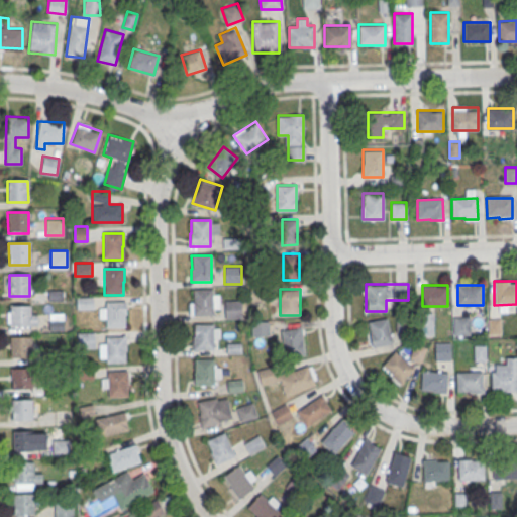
[(193,291),(212,291),(212,317),(192,317),(192,304),(193,304),(193,291)]
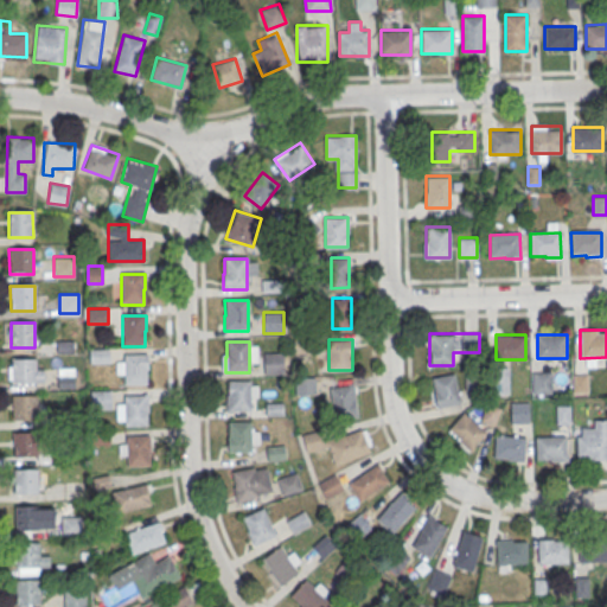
[(108,349),(90,349),(90,363),(108,363),(108,349)]
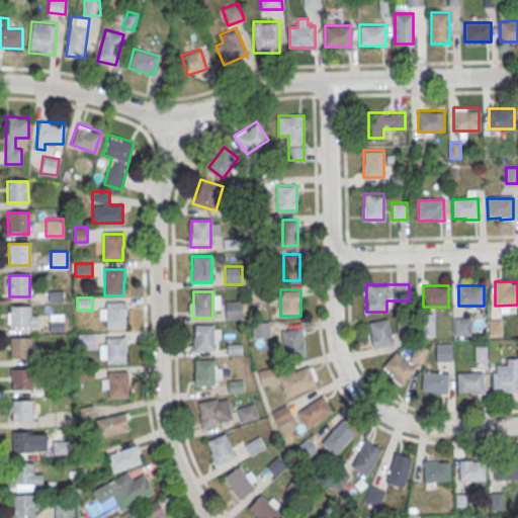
[(225,300),(225,319),(242,319),(242,300),(225,300)]
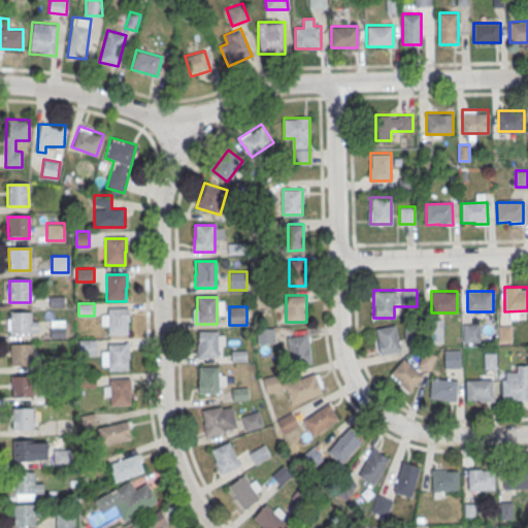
[(128,336),(107,336),(107,309),(128,309),(128,323),(127,323),(128,336)]
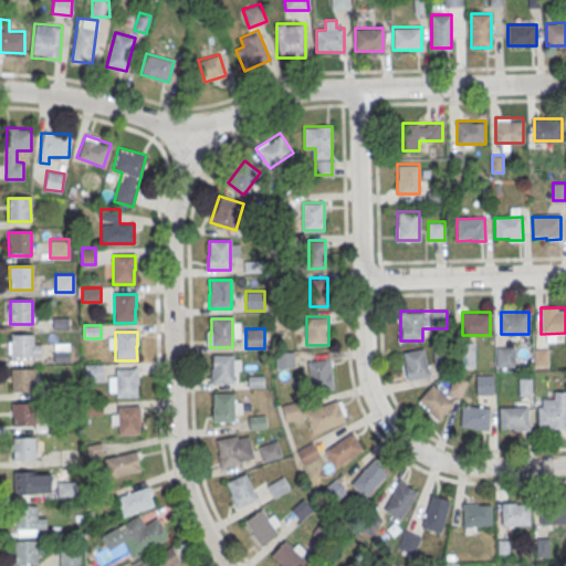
[(11,335),(33,335),(33,358),(11,358),(11,335)]
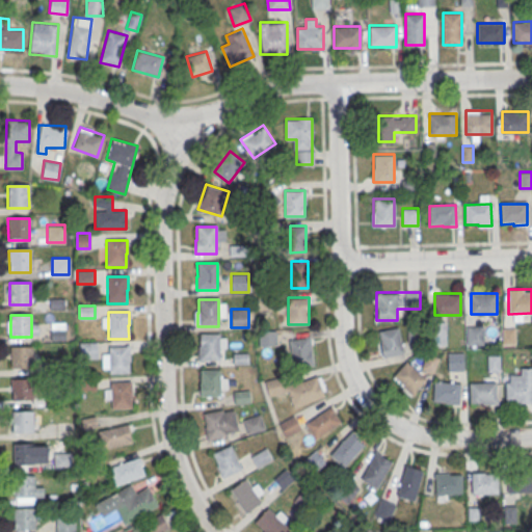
[(65,336),(64,322),(52,323),(52,336),(65,336)]
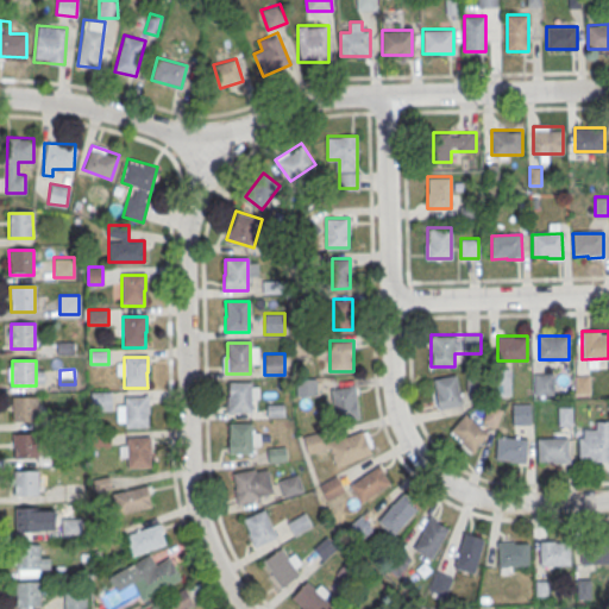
[(510,369),(494,369),(494,395),(510,395),(510,369)]
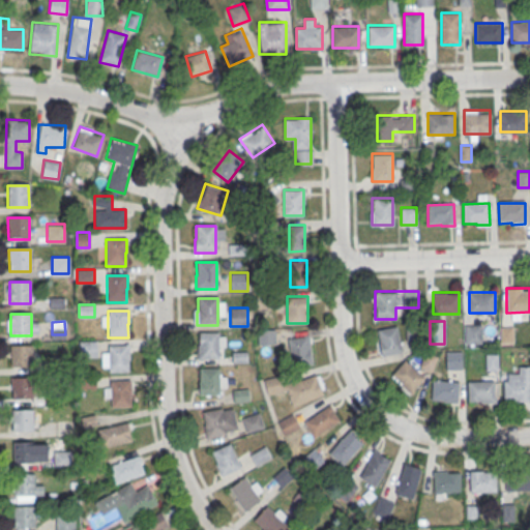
[(380,355),(402,351),(398,325),(376,329),(380,355)]
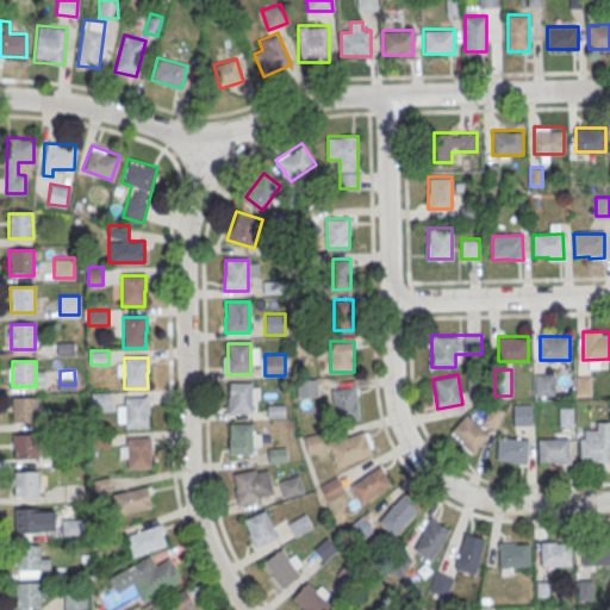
[(467,390),(481,391),(483,375),(468,374),(467,390)]
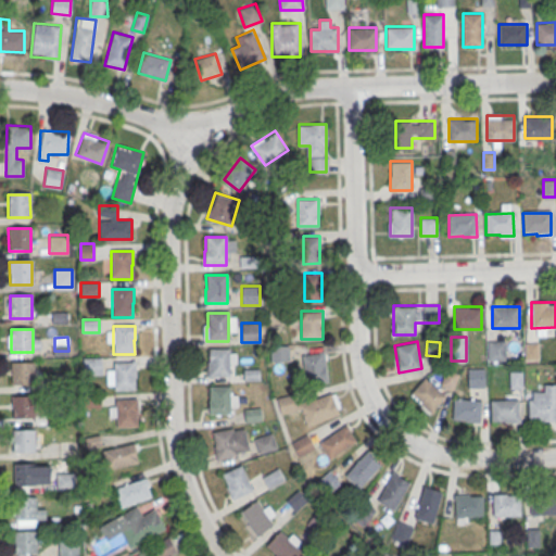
[(489,363),(504,363),(504,341),(489,341),(489,363)]
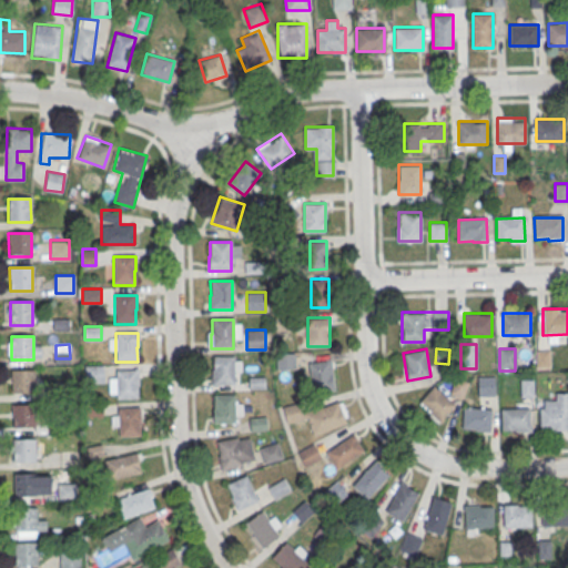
[(536,366),(549,366),(549,351),(536,351),(536,366)]
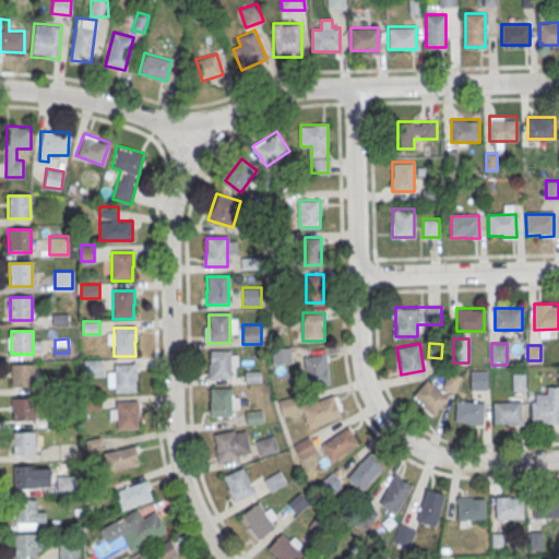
[(290,347),(273,347),(273,361),(290,361),(290,347)]
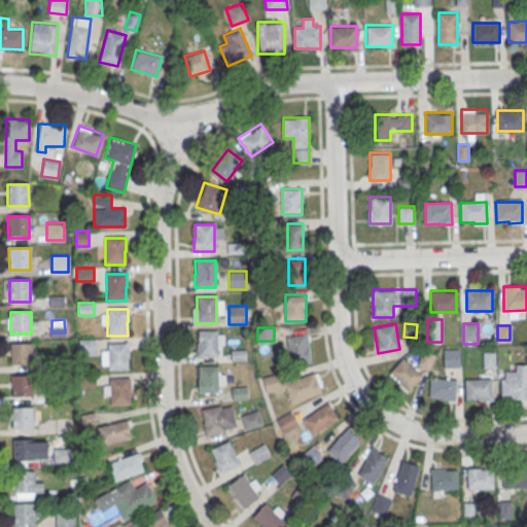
[(198,331),(217,331),(218,358),(197,358),(197,345),(198,345),(198,331)]
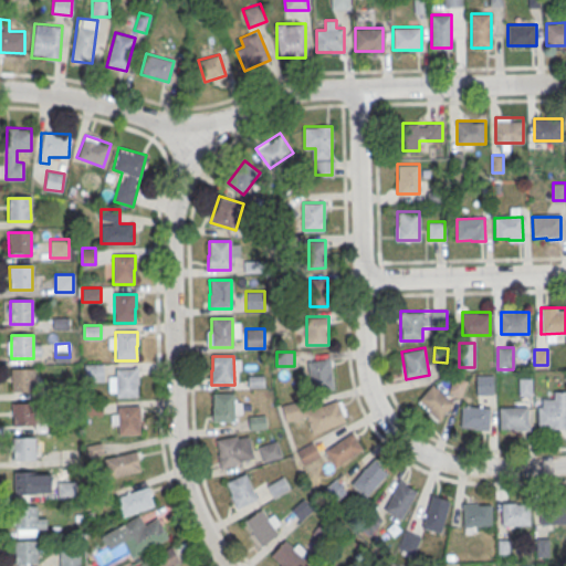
[(308,387),(332,387),(332,358),(308,358),(308,387)]
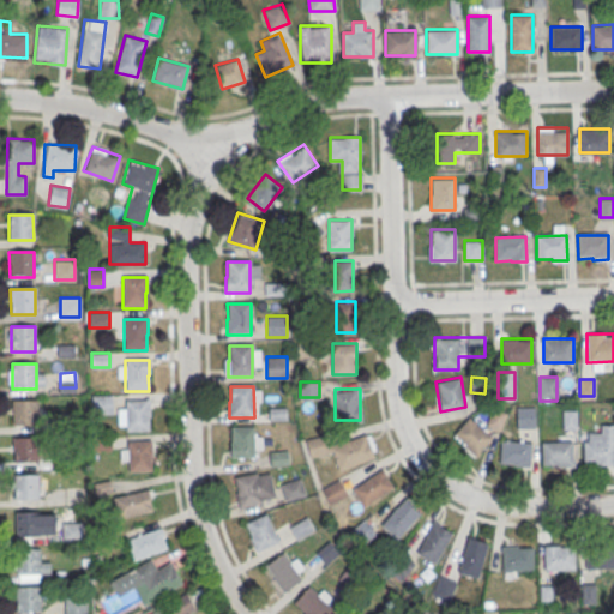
[(92,414),(112,414),(112,393),(92,393),(92,414)]
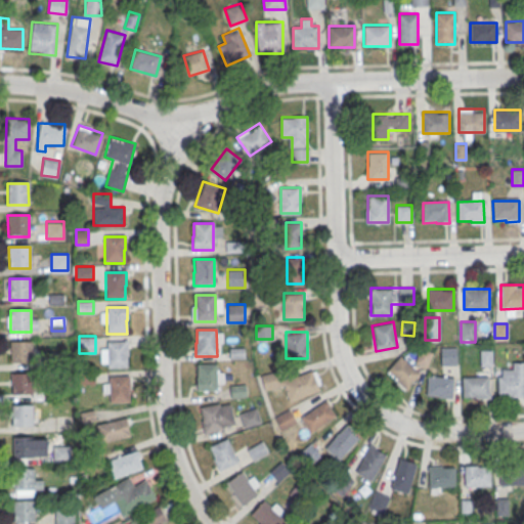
[(10,342),(31,342),(32,363),(10,363),(10,342)]
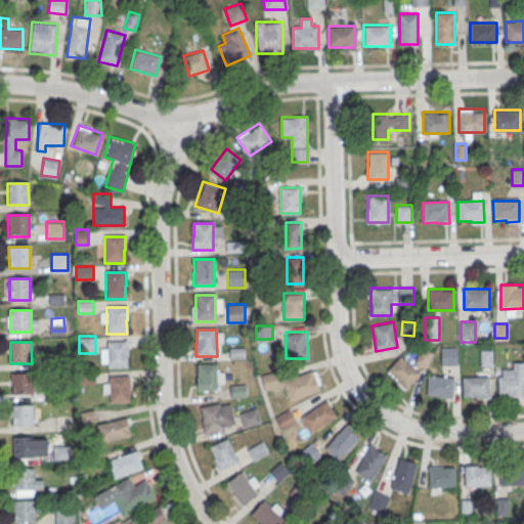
[(127,368),(107,368),(106,343),(127,342),(128,356),(127,356),(127,368)]
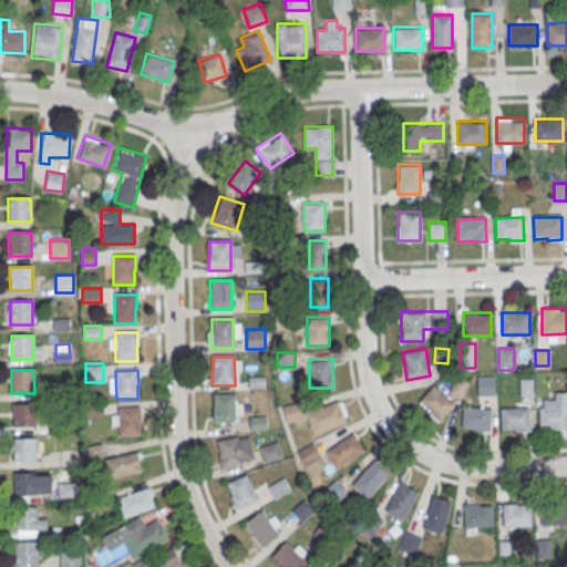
[(461,398),(468,382),(456,375),(449,391),(461,398)]
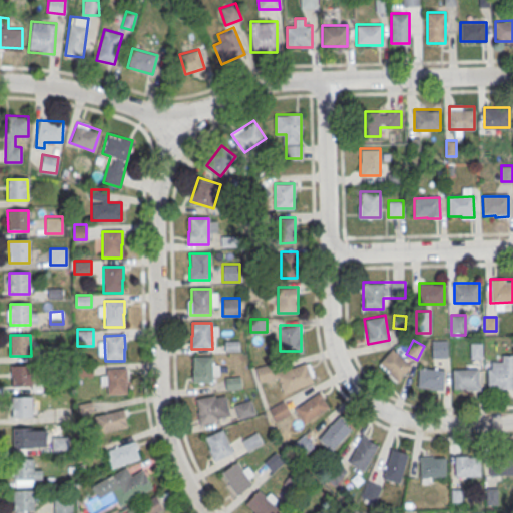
[(432,341),(432,358),(448,358),(448,341),(432,341)]
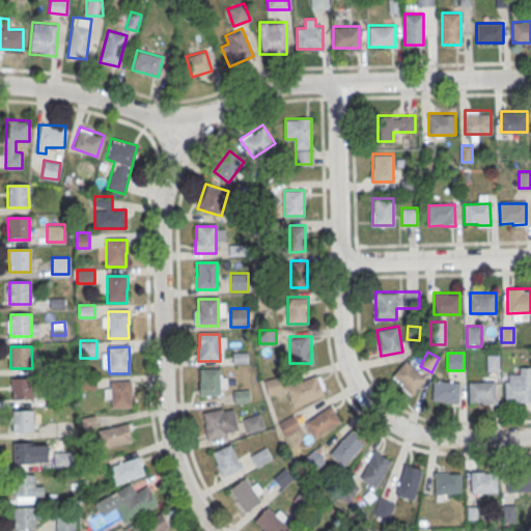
[(486,369),(499,369),(499,355),(486,355),(486,369)]
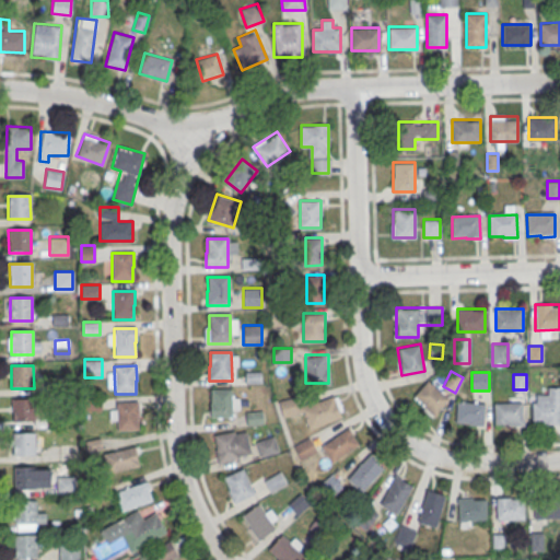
[(433,416),(448,398),(428,380),(412,397),(433,416)]
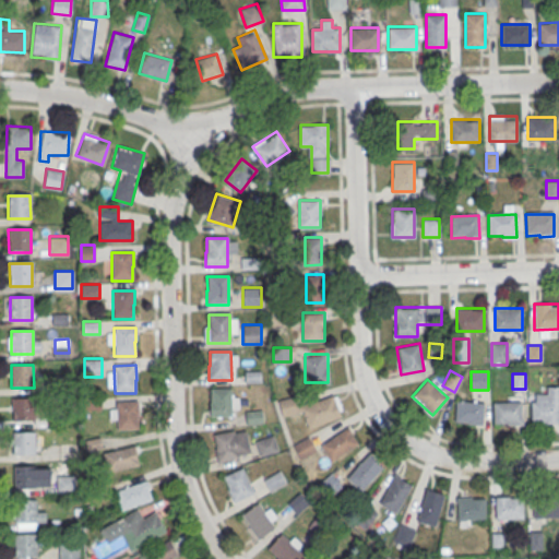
[(531,423),(558,421),(558,385),(543,385),(543,395),(531,395),(531,423)]
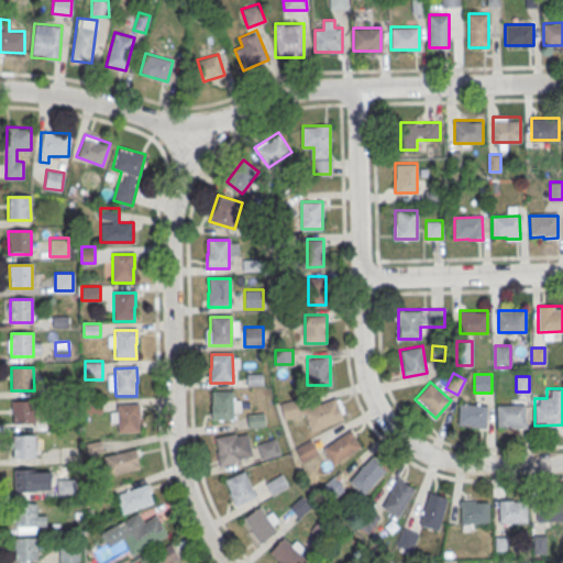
[(211,393),(232,393),(233,421),(211,421),(211,407),(211,393)]
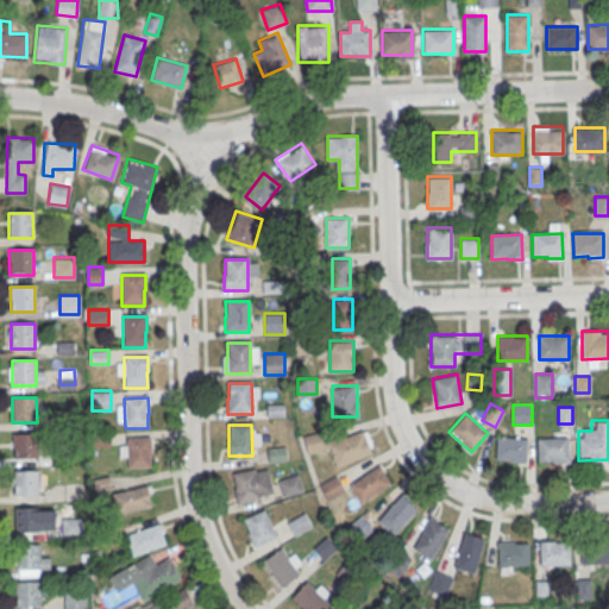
[(303,437),(308,453),(330,447),(336,464),(374,453),(366,429),(325,440),(322,431),(303,437)]
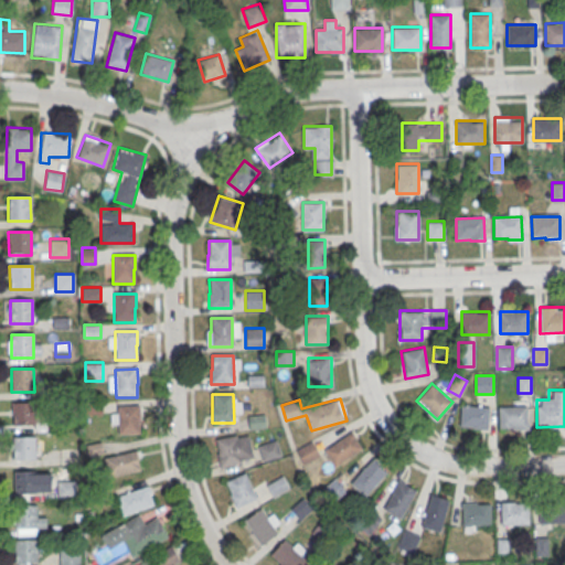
[(12,402),(34,402),(35,425),(12,425),(12,402)]
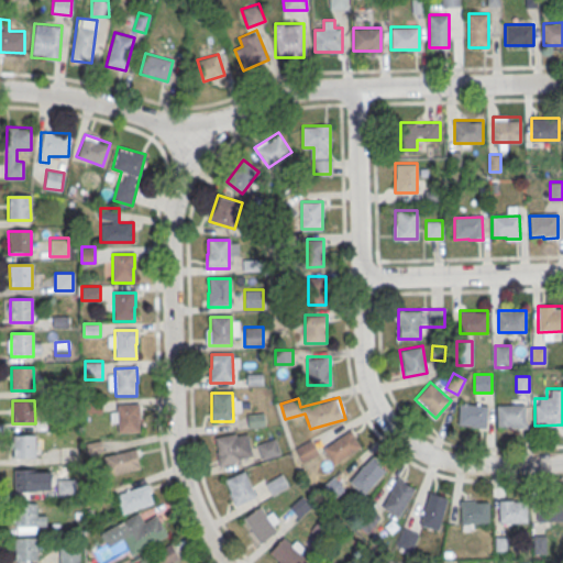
[(486,426),(486,404),(459,404),(459,426),(486,426)]
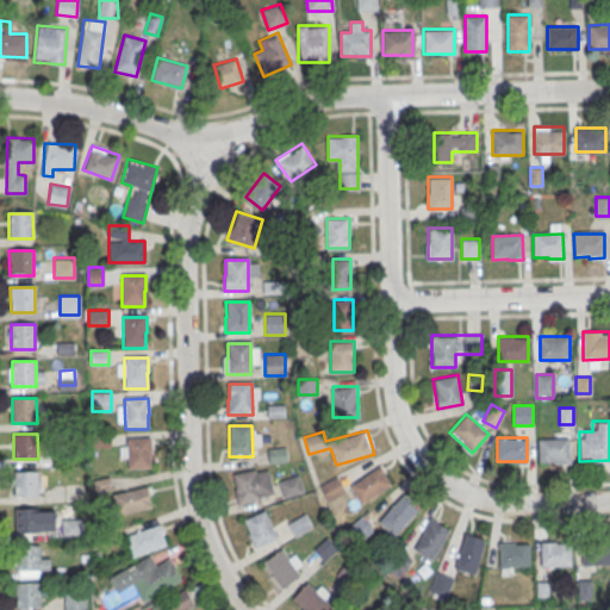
[(150,470),(128,471),(126,440),(150,439),(150,455),(150,470)]
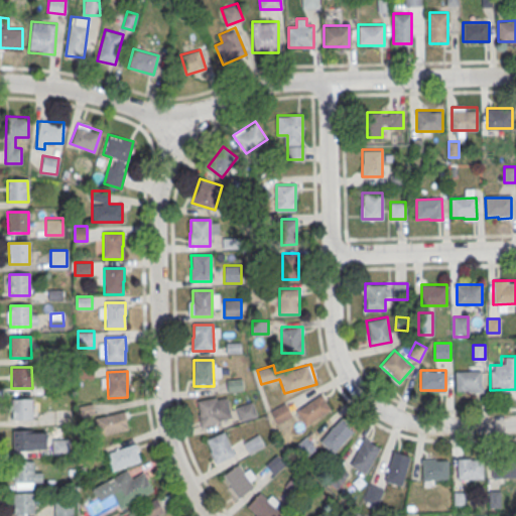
[(455,371),(455,390),(482,390),(482,371),(455,371)]
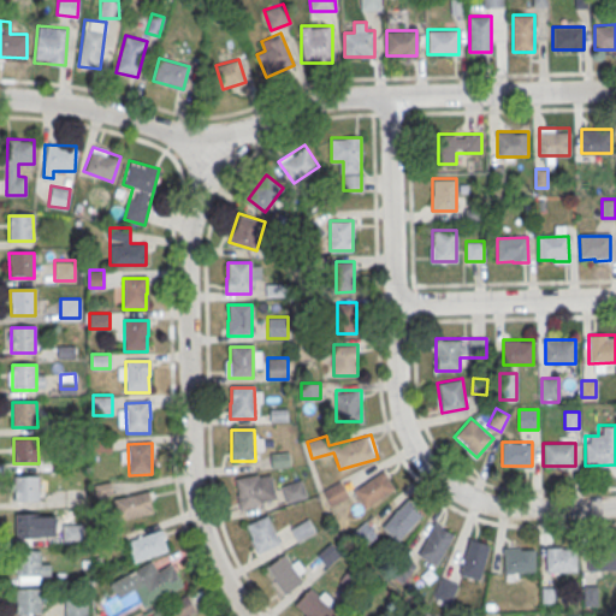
[(289,465),(289,454),(272,454),(272,466),(289,465)]
